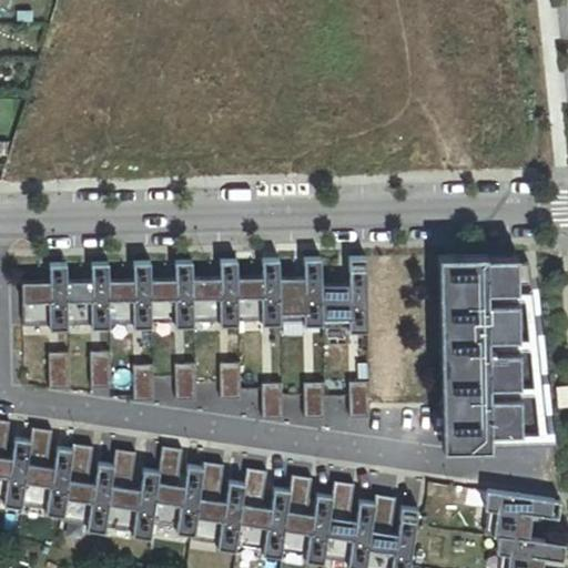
[(367,333),(364,260),(347,260),(350,286),(321,287),(322,326),(323,330),(348,328),(350,334),(367,333)]
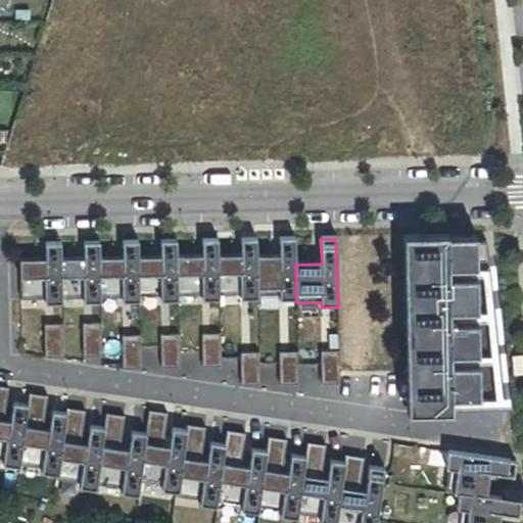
[(295,265),(294,240),(279,240),(280,257),(256,257),(258,297),(279,296),(280,300),(296,300),(295,265)]
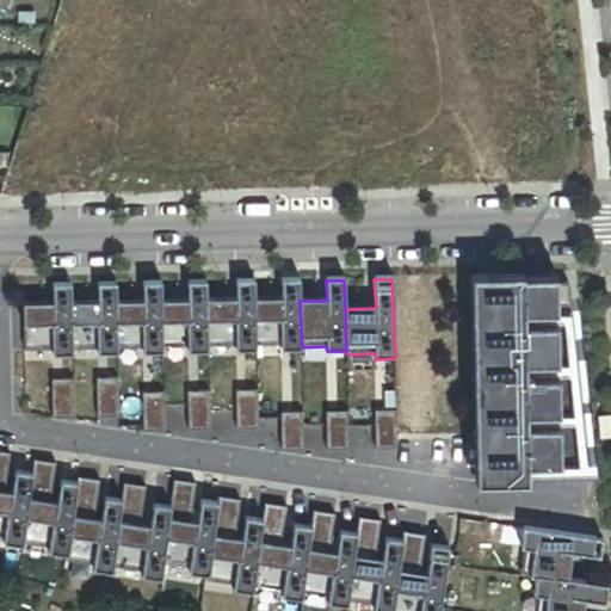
[(300,301),(298,282),(281,282),(282,300),(254,301),(257,346),(281,346),(281,351),(302,351),(302,347),(300,301)]
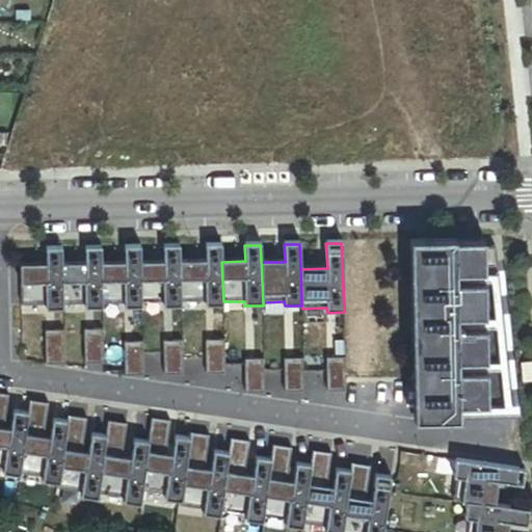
[(221,262),(220,246),(205,246),(206,262),(179,263),(181,303),(206,302),(206,307),(223,307),(223,301),(221,262)]
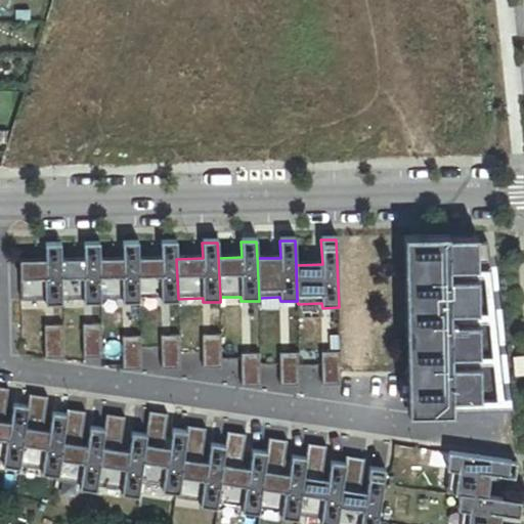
[(176,259),(175,244),(160,244),(161,259),(138,260),(140,299),(161,299),(162,303),(178,303),(178,299),(176,259)]
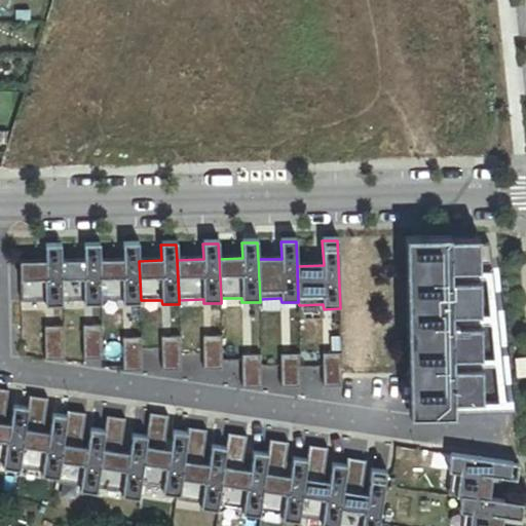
[(100,262),(99,246),(83,247),(83,262),(61,263),(63,302),(84,302),(84,306),(102,305),(101,301),(100,262)]
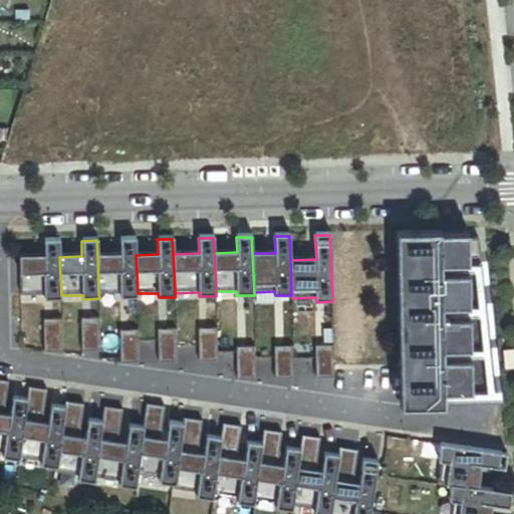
[(119,240),(119,255),(97,256),(98,294),(120,294),(120,298),(138,297),(138,293),(136,255),(135,240),(119,240)]
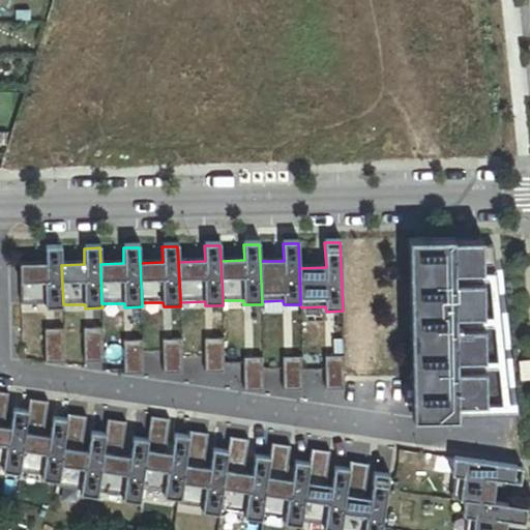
[(511,414),(493,247),(416,249),(418,415),(511,414)]
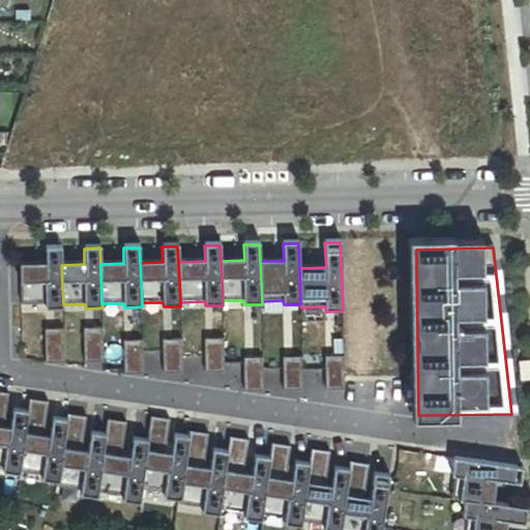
[(61,265),(61,248),(45,249),(46,265),(19,266),(21,306),(46,305),(46,310),(63,308),(63,304),(61,265)]
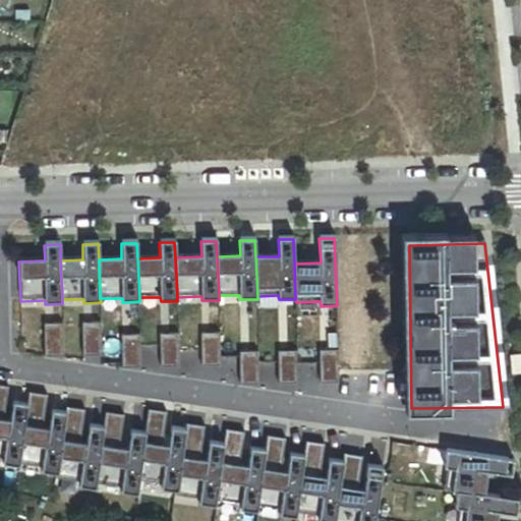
[(65,357),(63,325),(45,326),(46,358),(65,357)]
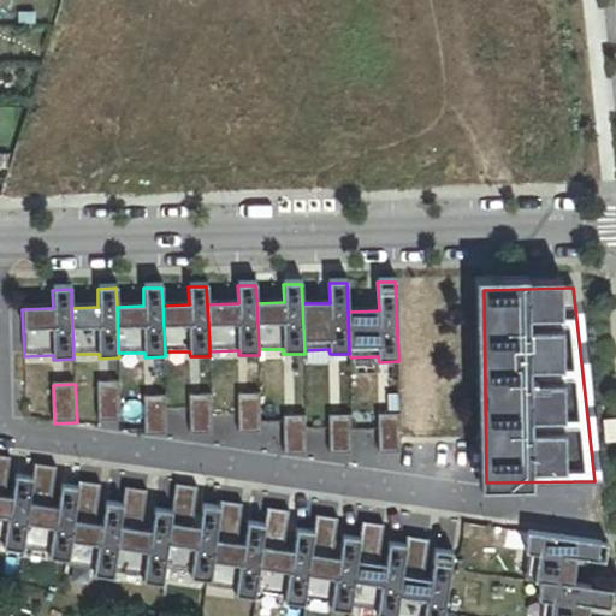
[(122,422),(120,384),(99,384),(100,422),(122,422)]
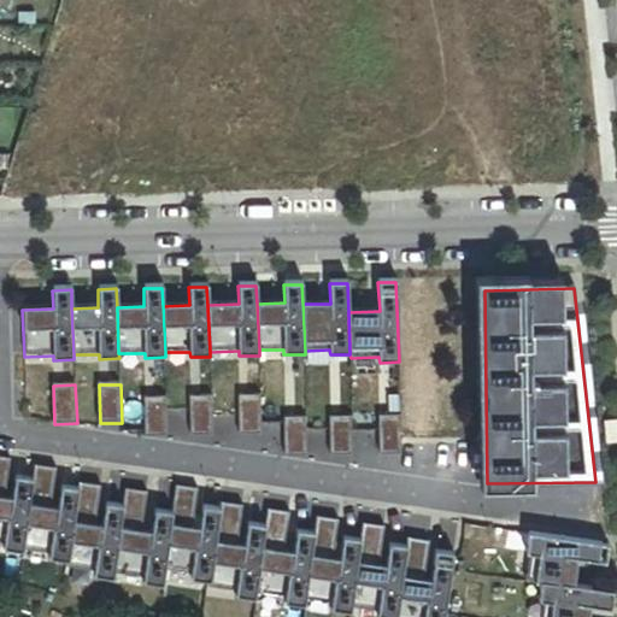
[(263,435),(260,397),(239,397),(240,436),(263,435)]
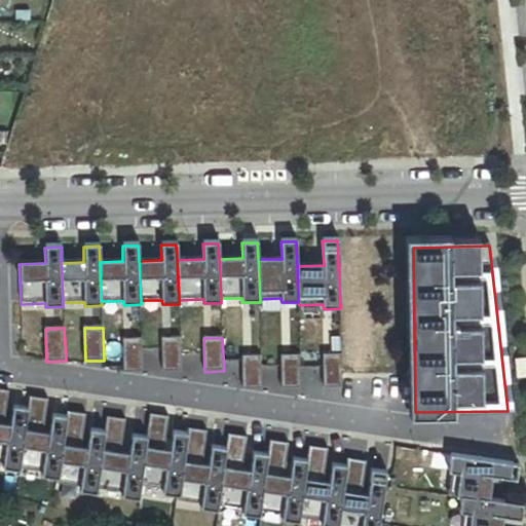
[(144,373),(143,339),(123,340),(125,373),(144,373)]
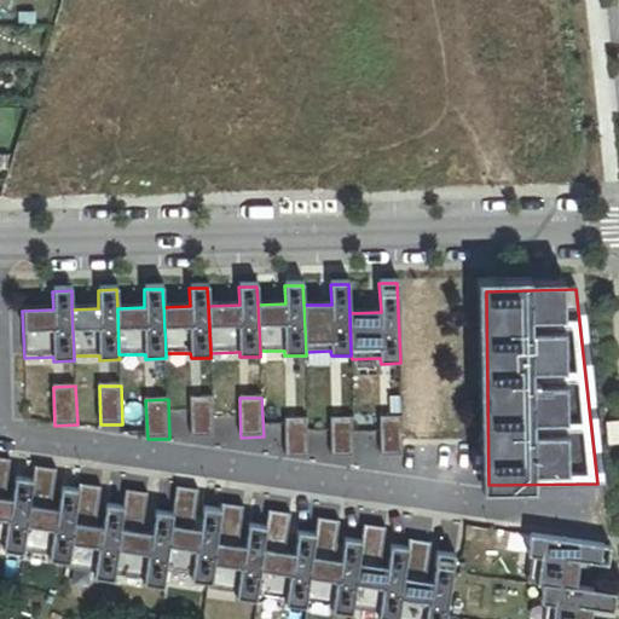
[(215,438),(213,399),(191,399),(192,439),(215,438)]
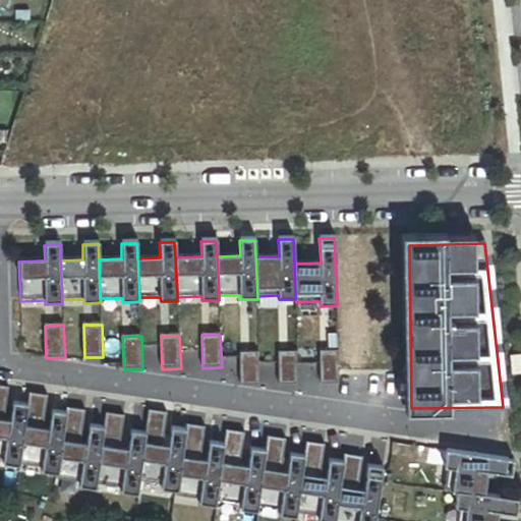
[(341,385),(339,351),(322,352),(323,385),(341,385)]
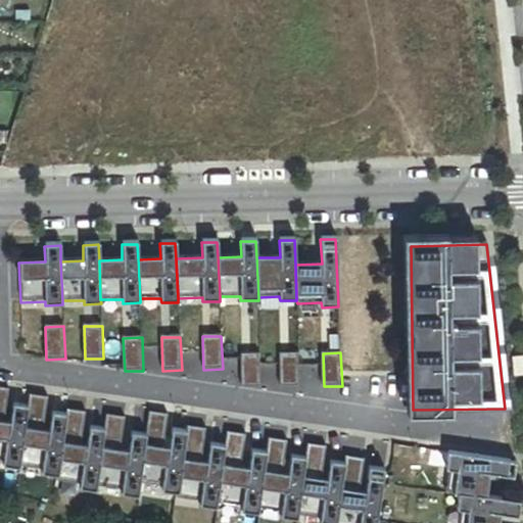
[(301,387),(299,354),(281,354),(283,387),(301,387)]
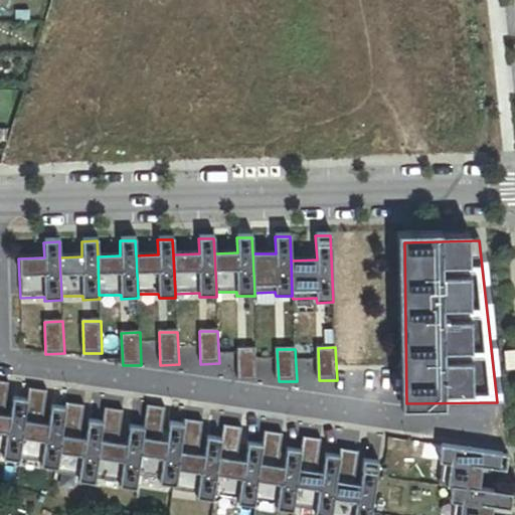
[(259,382),(256,350),(238,350),(240,382),(259,382)]
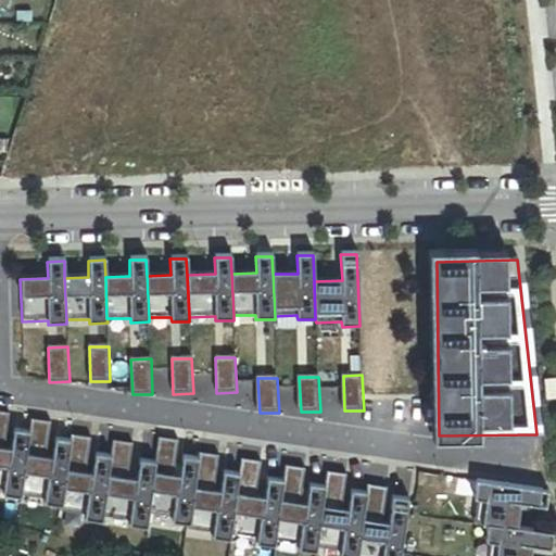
[(555,399),(555,378),(544,379),(546,400),(555,399)]
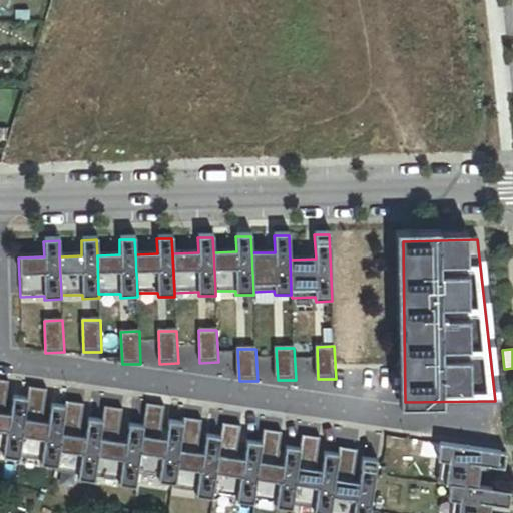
[(22,456),(29,397),(14,395),(12,413),(6,413),(10,381),(0,379),(0,451),(5,453),(5,456),(21,460),(22,456)]
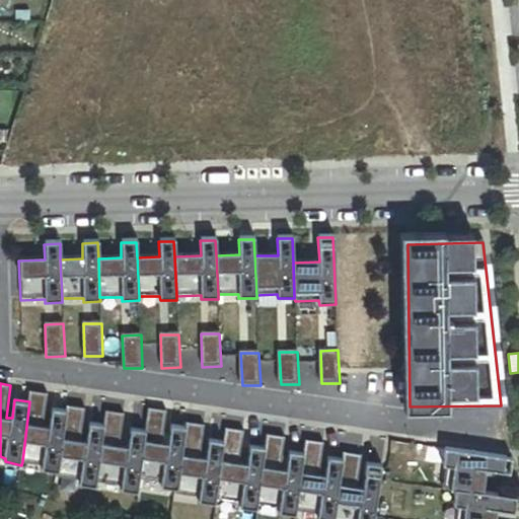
[(59,473),(68,410),(53,408),(51,426),(44,425),(49,393),(30,391),(29,401),(22,461),(44,466),(44,470),(59,473)]
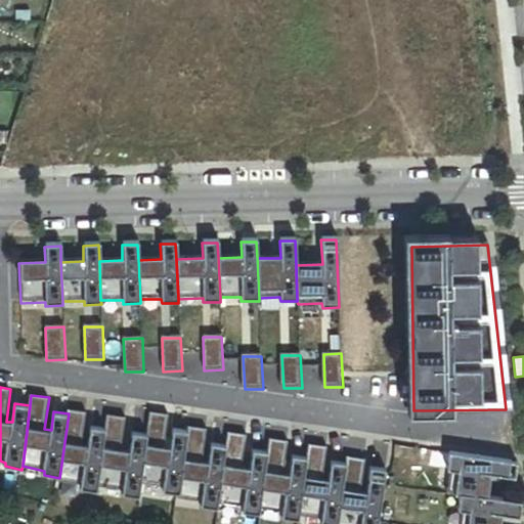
[(99,488),(107,429),(92,427),(89,445),(83,444),(87,412),(70,409),(69,413),(59,478),(58,482),(83,486),(82,490),(98,493),(99,488)]
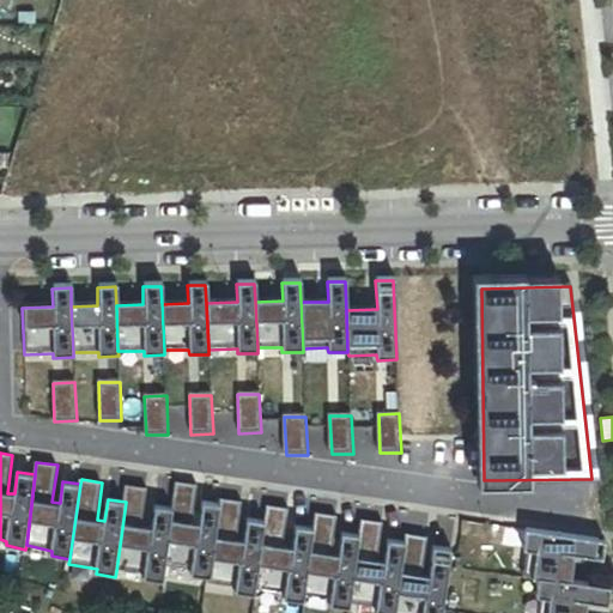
[(214,580),(223,504),(205,503),(201,525),(194,523),(199,486),(178,483),(175,509),(167,568),(192,571),(192,576),(214,580)]
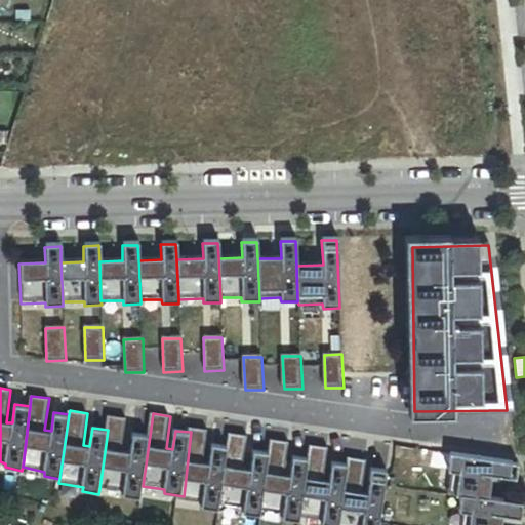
[(143,486),(150,436),(134,434),(131,452),(122,451),(127,419),(109,416),(108,430),(99,489),(124,493),(123,497),(140,500),(143,486)]
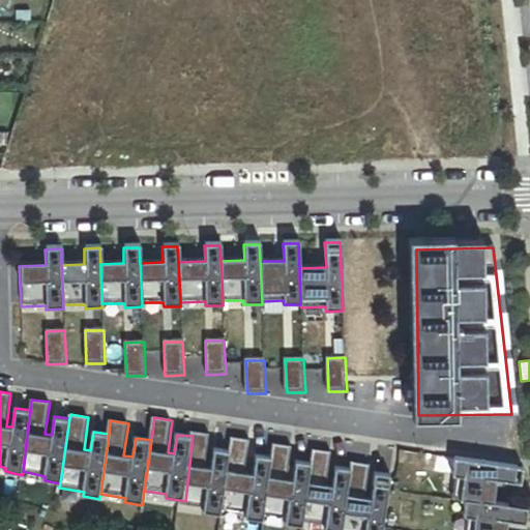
[(226,511),(232,451),(216,449),(213,468),(207,467),(211,435),(193,432),(193,436),(185,501),(184,505),(209,509),(209,513),(225,516),(226,511)]
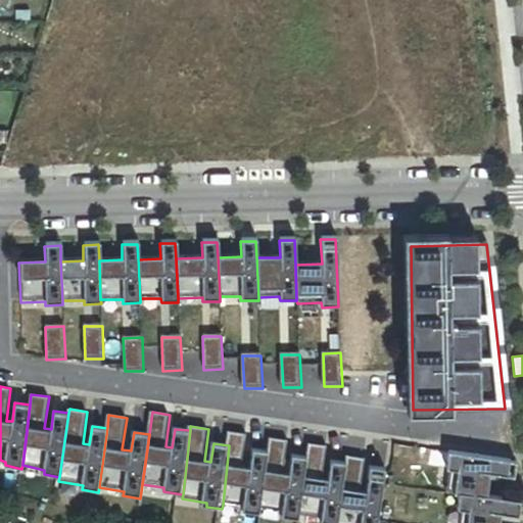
[(264,512),(271,452),(254,449),(252,468),(243,467),(247,435),(230,432),(229,445),(223,505),(247,509),(246,513),(264,516),(264,512)]
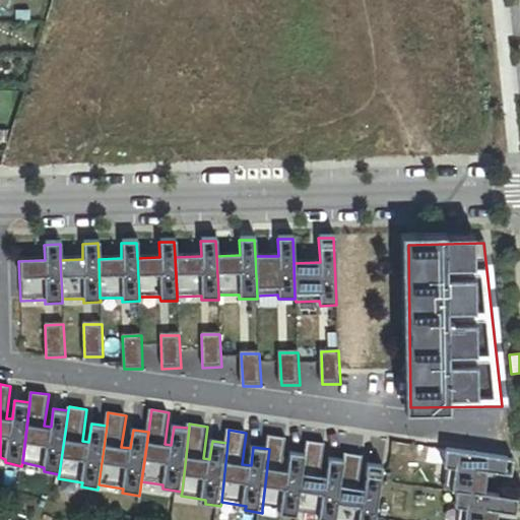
[(301,513),(308,454),(293,453),(290,471),(283,470),(287,439),(270,437),(269,449),(262,509),(286,512),(285,516),(301,518),(301,513)]
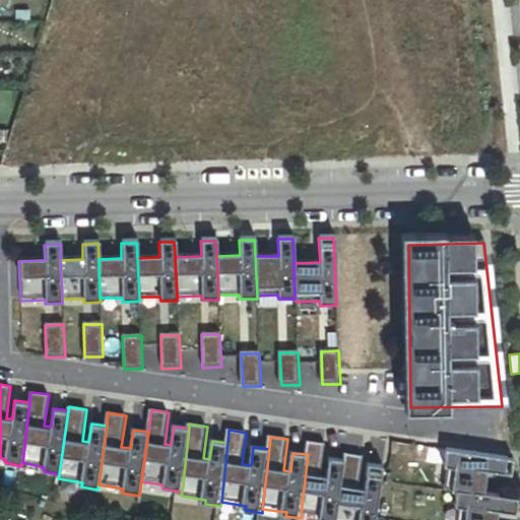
[(338,519),(346,460),(331,458),(329,477),(322,476),(327,445),(309,442),(308,454),(301,513),(325,516),(324,519),(338,519)]
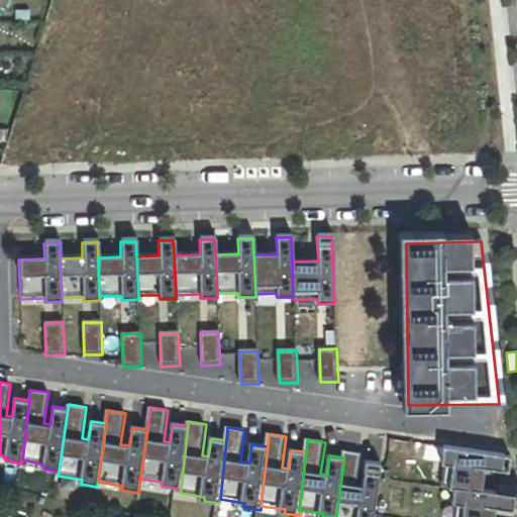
[(508,472),(510,456),(445,447),(443,464),(446,466),(443,487),(456,489),(482,492),(485,469),(508,472)]
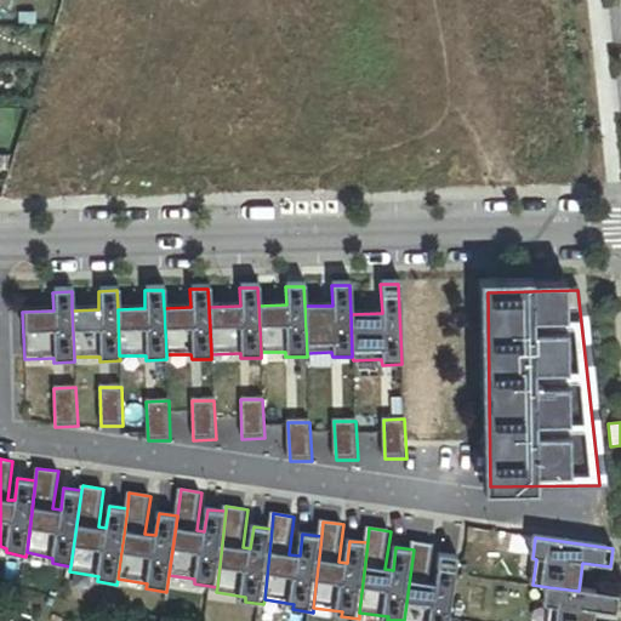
[(453,620),(461,558),(443,556),(439,586),(432,585),(437,546),(415,542),(414,550),(404,620),(453,620)]
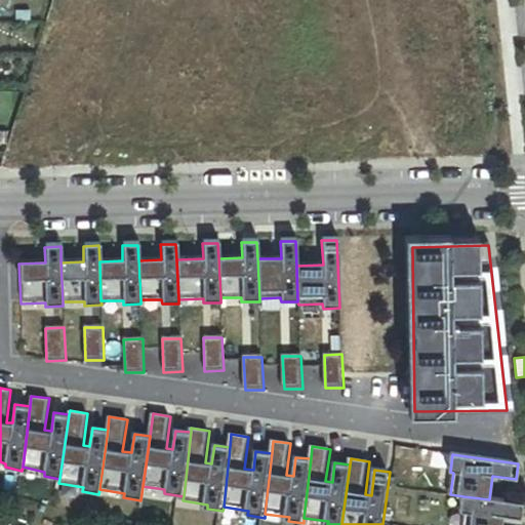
[(520,520),(522,503),(489,499),(463,496),(461,512),(466,512),(463,524),(501,524),(503,518),(520,520)]
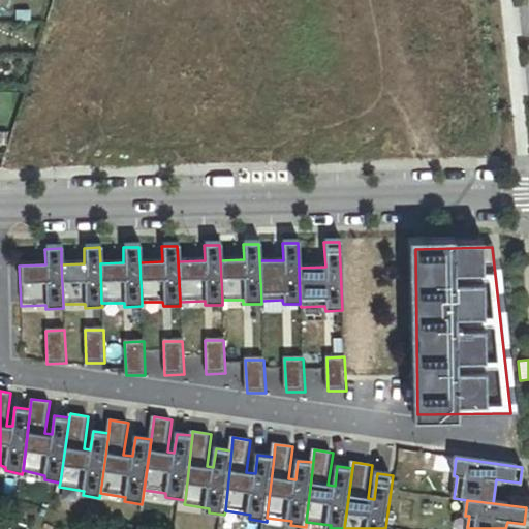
All buildings are outlined.
